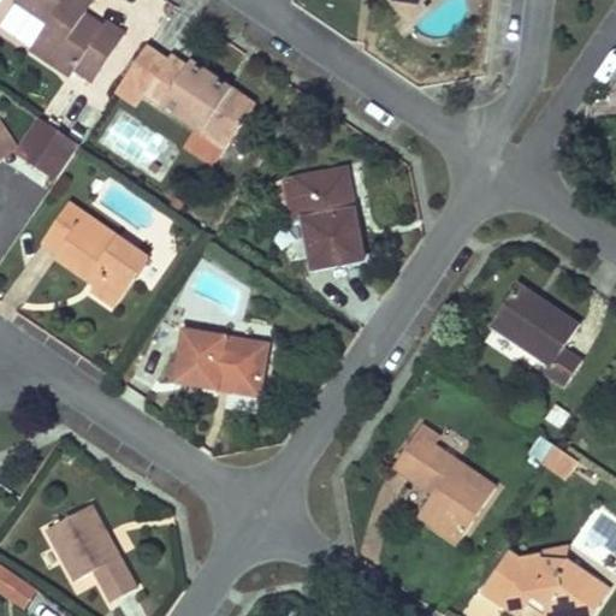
[(67,0),(9,0),(41,22),(23,47),(65,76),(70,67),(87,78),(120,29),(100,16),(95,22),(77,10),(66,3),(67,0)]
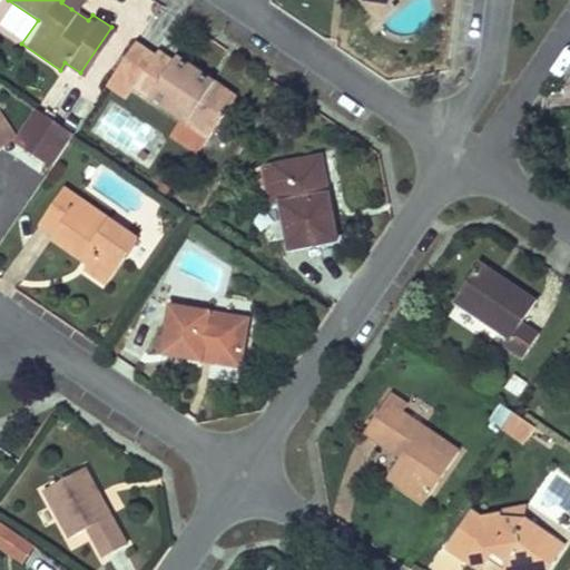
[(383,0),(369,0),(363,6),(376,21),(392,9),(387,5),(383,0)]
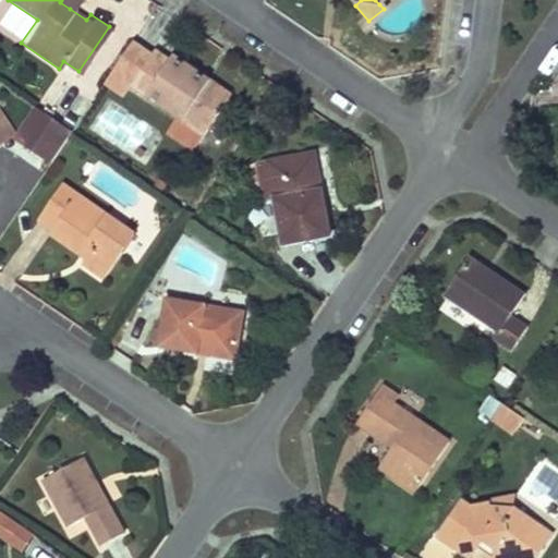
[(132,84),(150,56),(131,41),(99,88),(120,102),(132,84)]
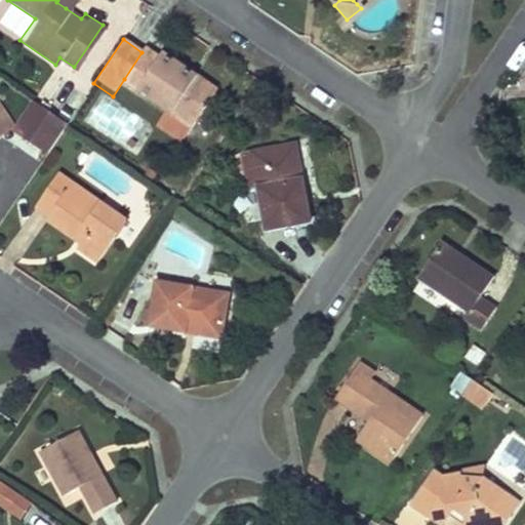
[(142,52),(124,79),(194,125),(217,90),(161,52),(157,57),(144,49),(142,52)]
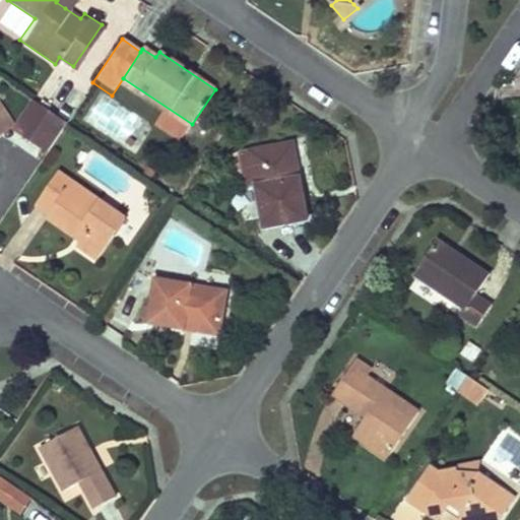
[(86,117),(126,140),(141,115),(101,91),(86,117)]
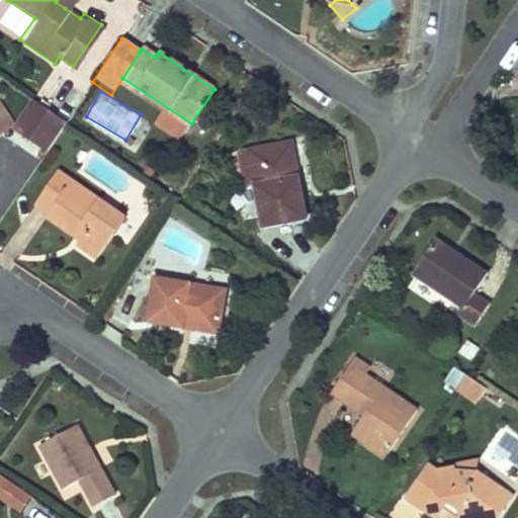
[(42,104),(33,99),(15,126),(23,132),(42,104)]
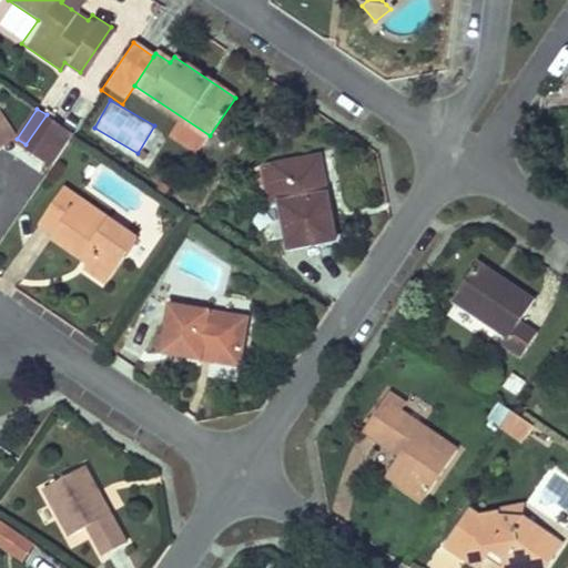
[(0,114),(0,144),(13,135),(0,114)]
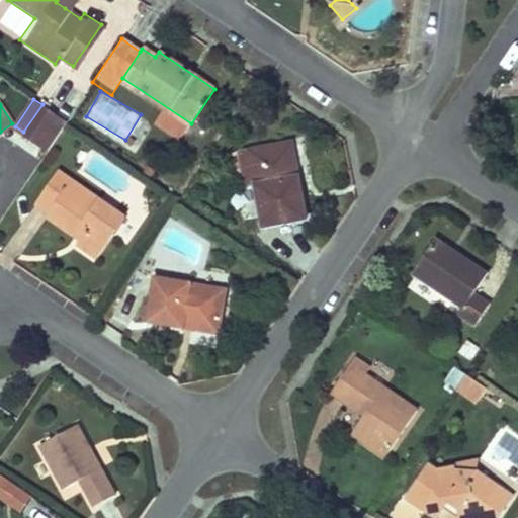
[(48,148),(66,121),(42,104),(23,132),(48,148)]
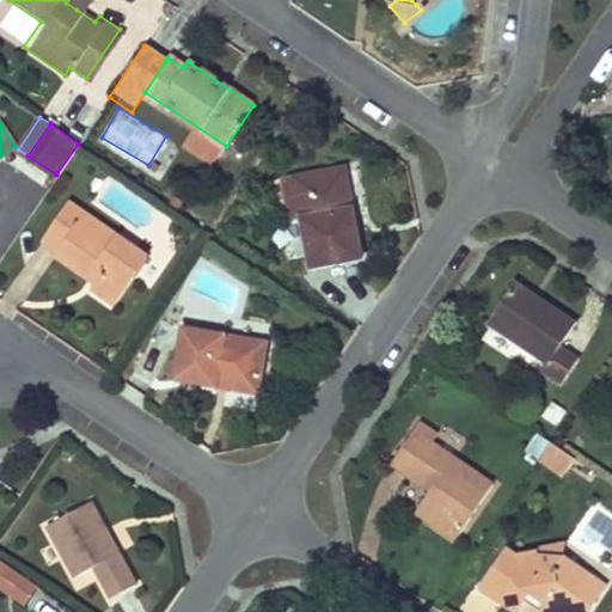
[(343,167),(293,177),(300,212),(311,268),(361,258),(343,167)]
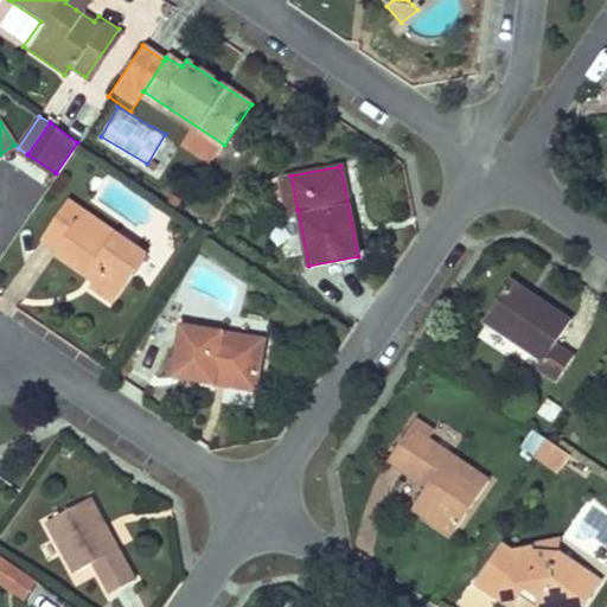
[(298,210),(291,176),(273,179),(280,213),(298,210)]
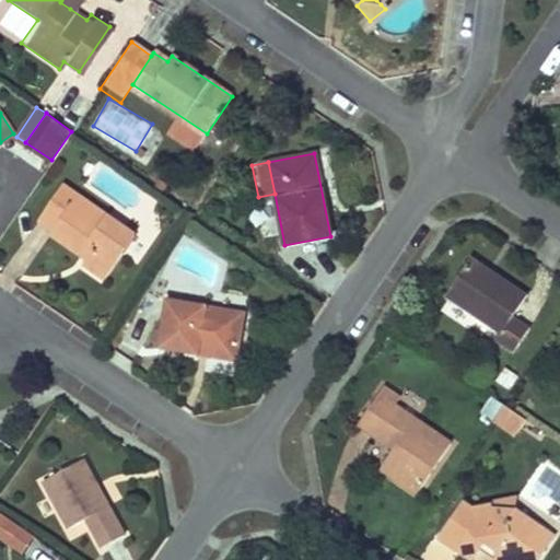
[(133,231),(59,183),(37,218),(61,233),(57,238),(85,257),(81,264),(104,278),(133,231)]
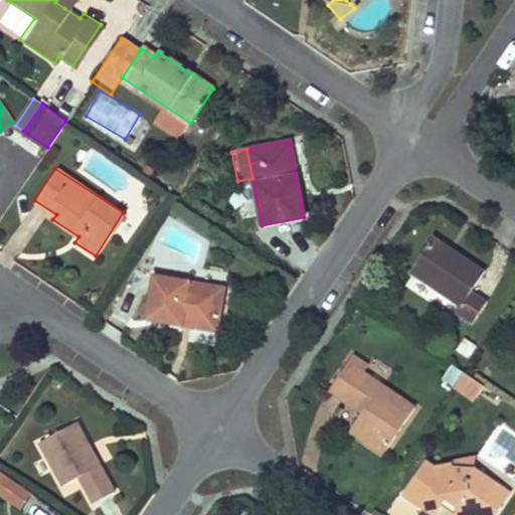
[(482,269),(432,235),(407,273),(457,306),(452,312),(469,323),(484,300),(469,289),(482,269)]
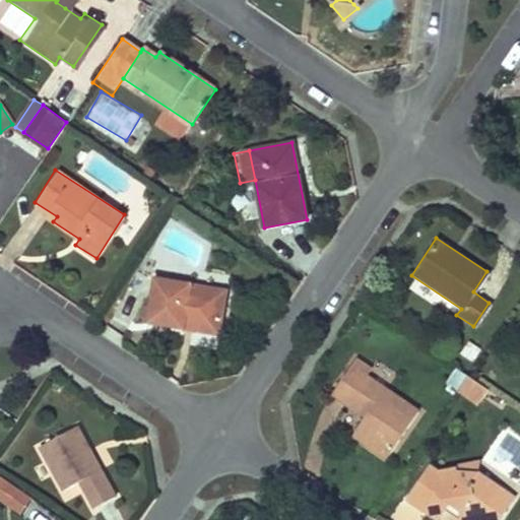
[(228,289),(156,277),(148,324),(218,337),(228,289)]
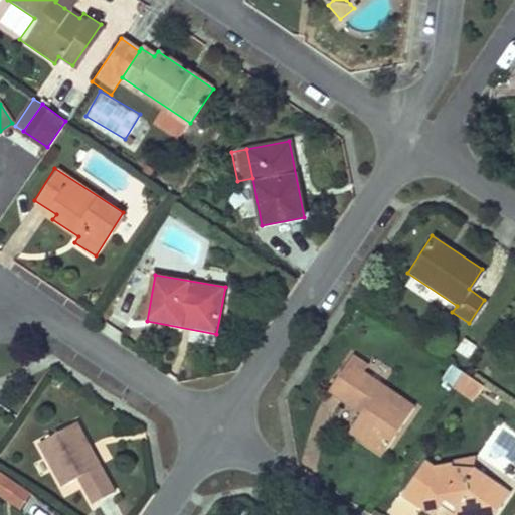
[(463,335),(456,350),(472,357),(479,342),(463,335)]
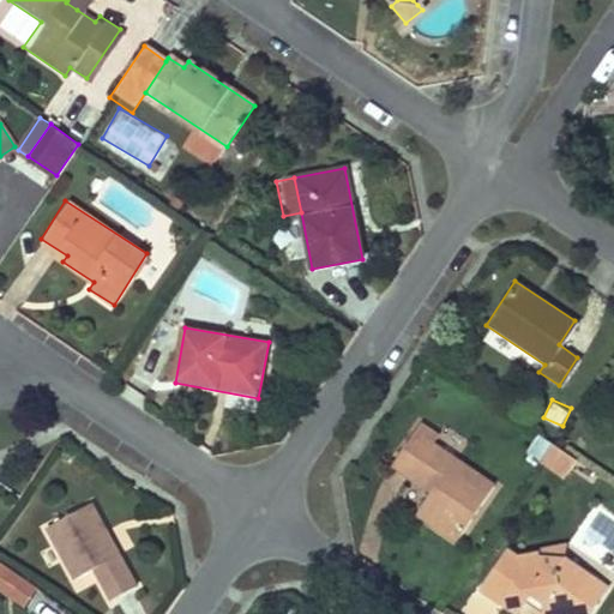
[(422,421),(392,465),(431,492),(416,513),(453,539),(491,485),(431,444),(439,432),(422,421)]
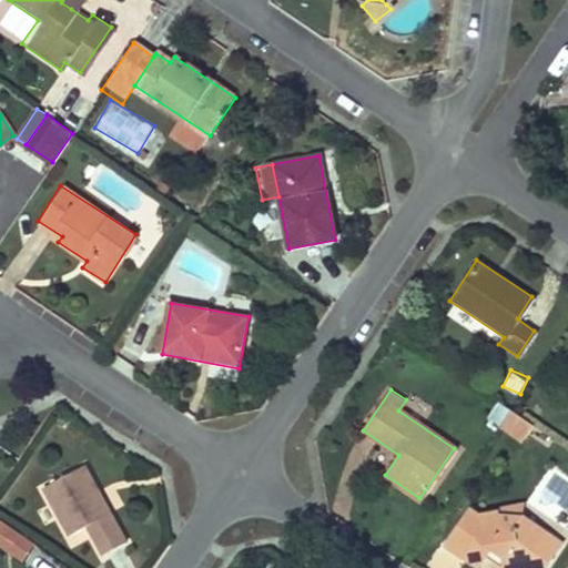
[(525,422),(507,409),(493,432),(509,443),(525,422)]
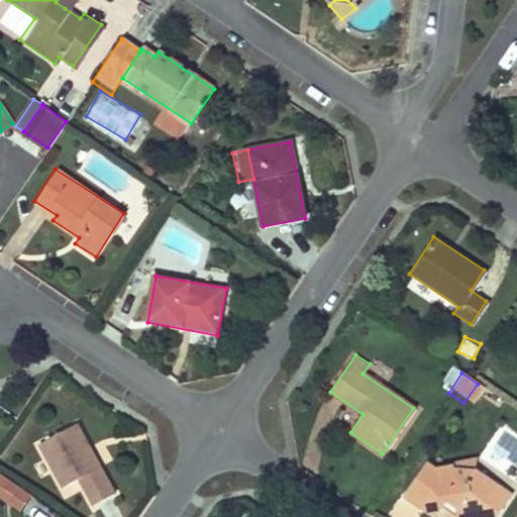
[(113,494),(75,426),(36,447),(62,492),(78,483),(91,506),(113,494)]
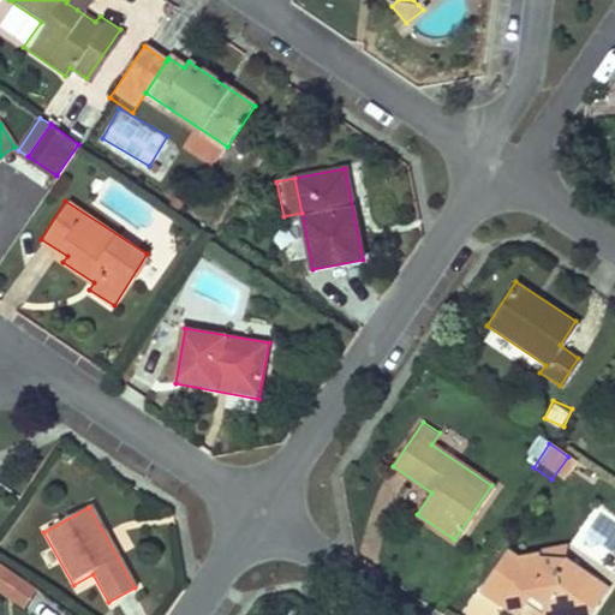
[(543,553),(544,565),(568,561),(566,547),(542,550),(543,553)]
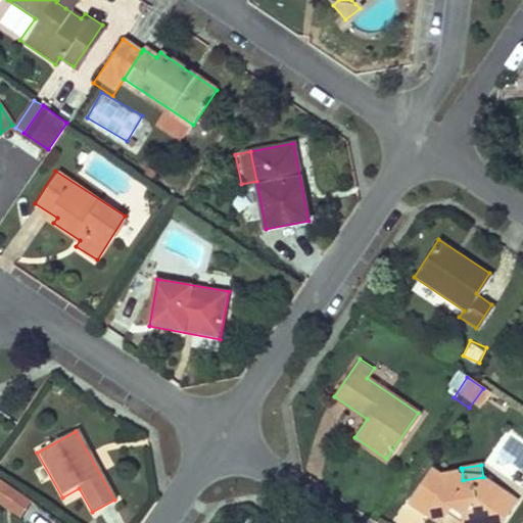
[(441,473),(431,466),(409,498),(438,519),(447,509),(457,516),(460,522),(495,522),(514,497),(483,477),(463,480),(462,470),(441,473)]
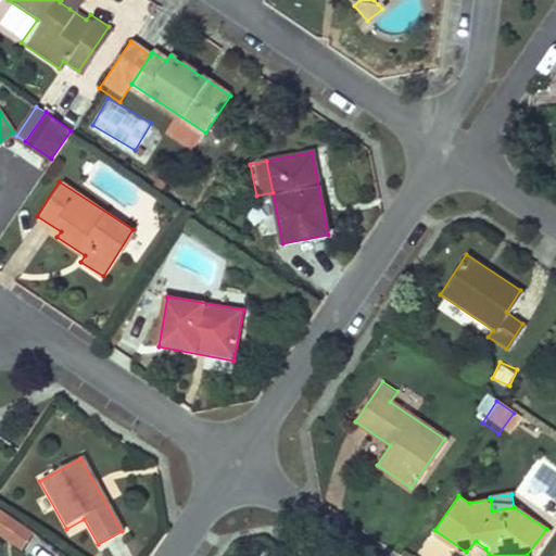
[(12,517),(0,507),(0,534),(12,517)]
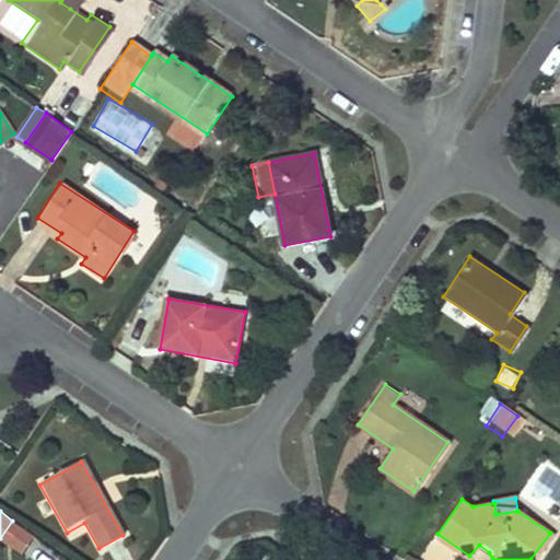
[(24,528),(12,521),(0,538),(12,547),(24,528)]
